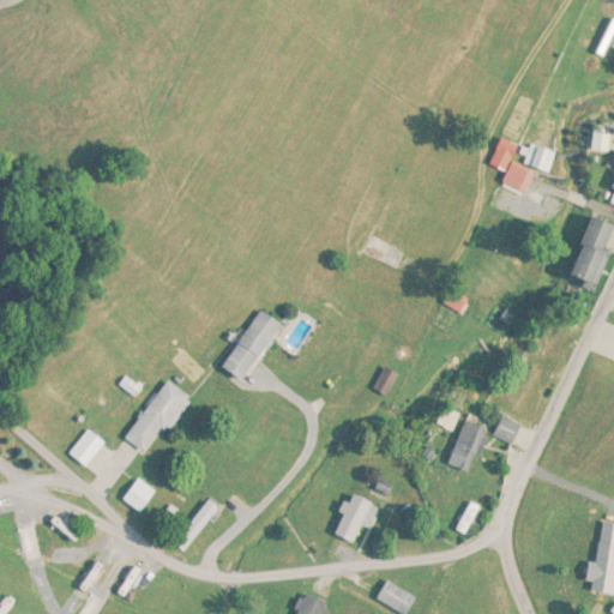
[(492,166),(509,172),(519,145),(501,138),(492,166)]
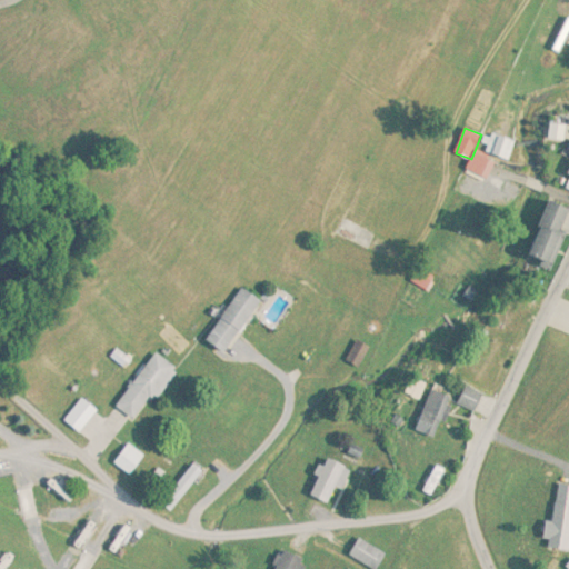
[(488,132),(480,148),(507,161),(515,145),(488,132)]
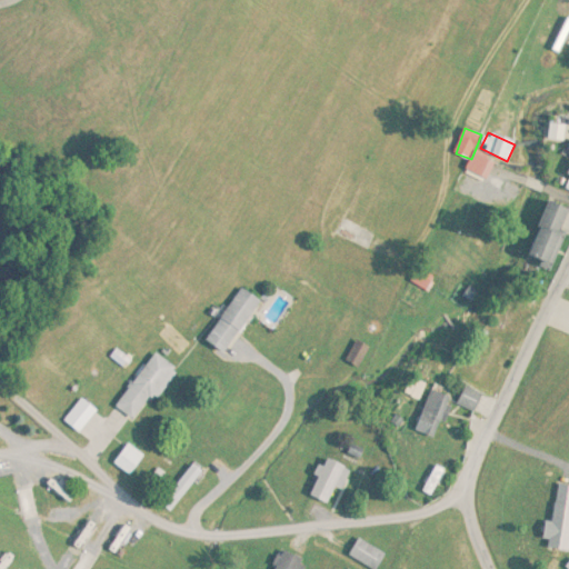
[(365,181),(339,237),(361,247),(387,192),(365,181)]
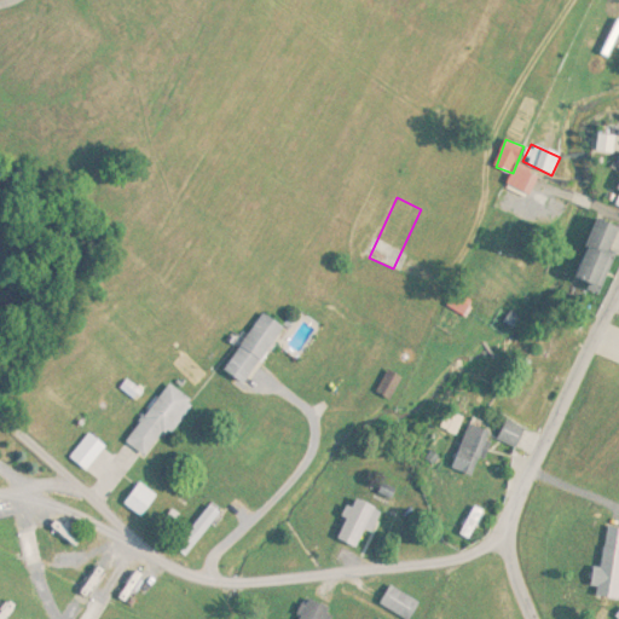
[(618,238),(618,225),(596,218),(577,279),(605,288),(618,238)]
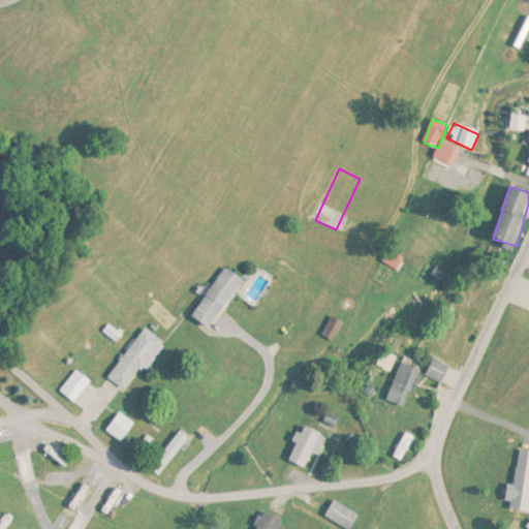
[(193,318),(213,331),(245,280),(225,268),(193,318)]
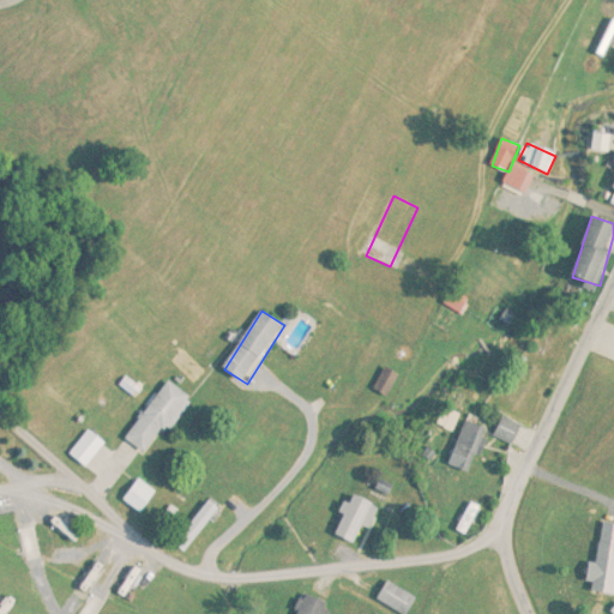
[(126,440),(149,456),(190,396),(168,381),(126,440)]
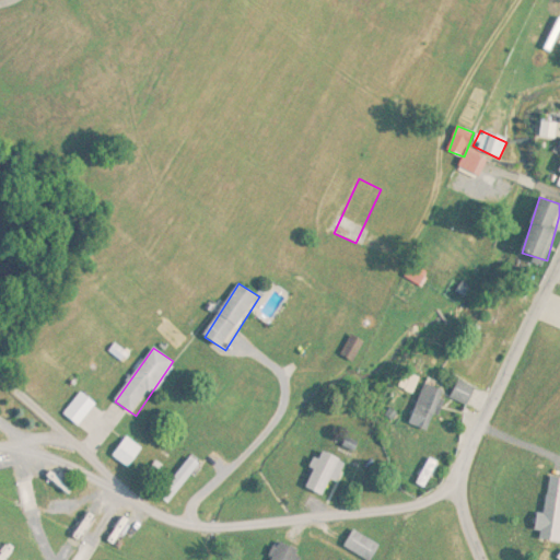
[(453,398),(470,405),(476,387),(458,381),(453,398)]
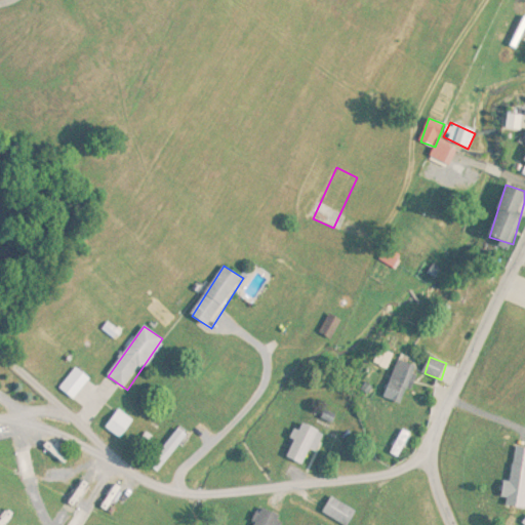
[(402,405),(418,367),(400,359),(384,397),(402,405)]
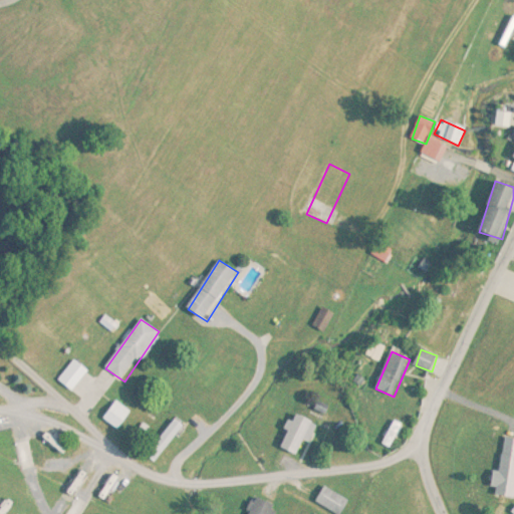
[(89,370),(74,359),(59,381),(74,393),(89,370)]
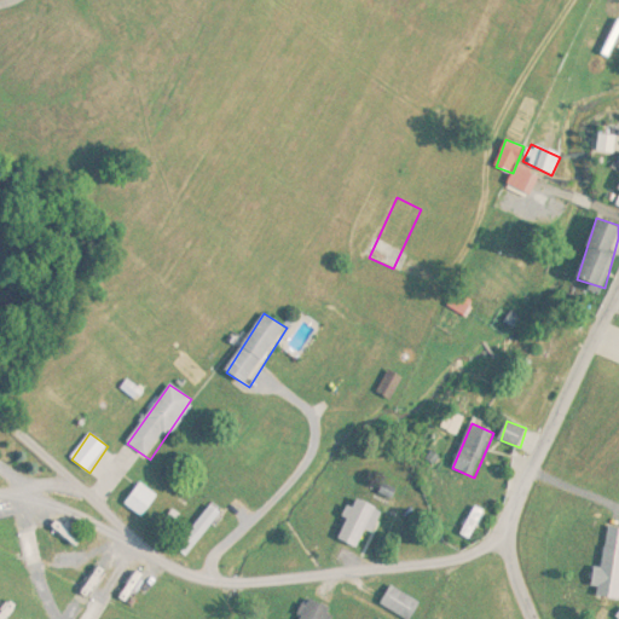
[(125,503),(142,518),(158,497),(143,482),(125,503)]
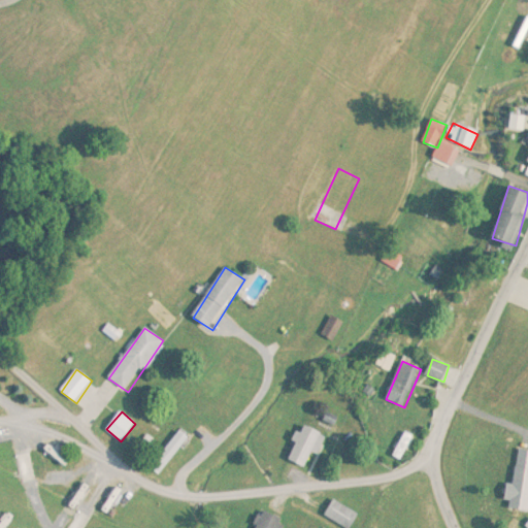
[(305,467),(311,452),(318,455),(325,435),(302,425),(288,461),(305,467)]
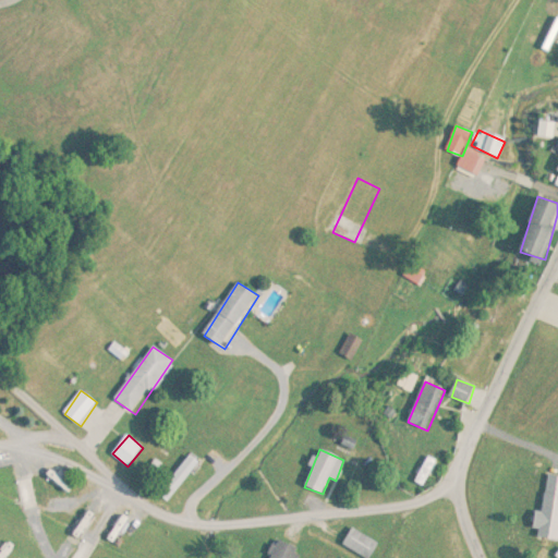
[(168,502),(201,463),(191,456),(158,494),(168,502)]
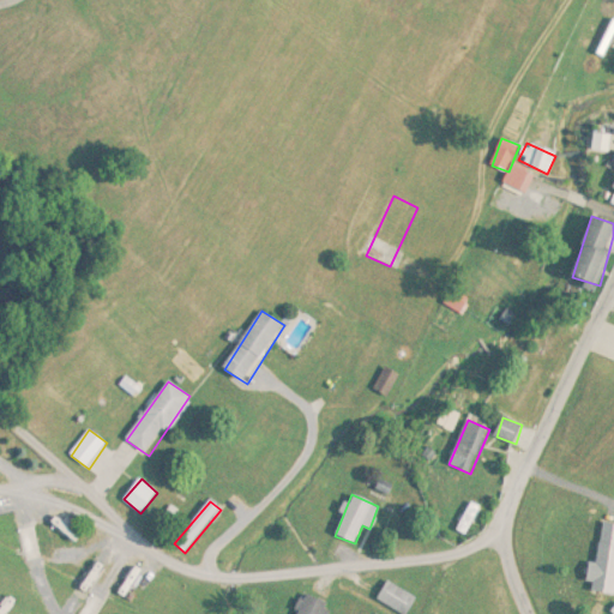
[(54,528),(71,542),(82,529),(65,515),(54,528)]
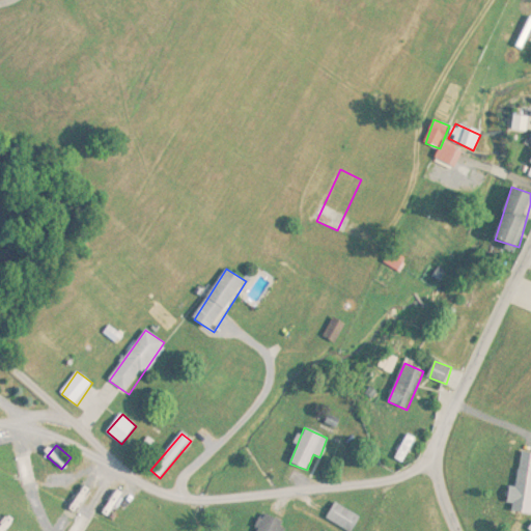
[(518,487),(511,486),(509,512),(530,513),(530,452),(522,452),(518,487)]
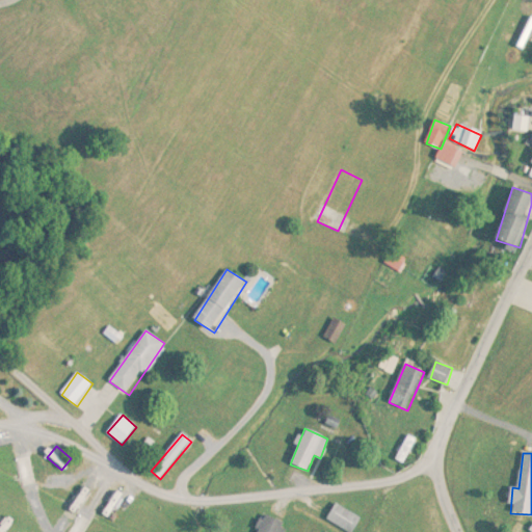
[(48,483),(38,460),(31,463),(40,486),(48,483)]
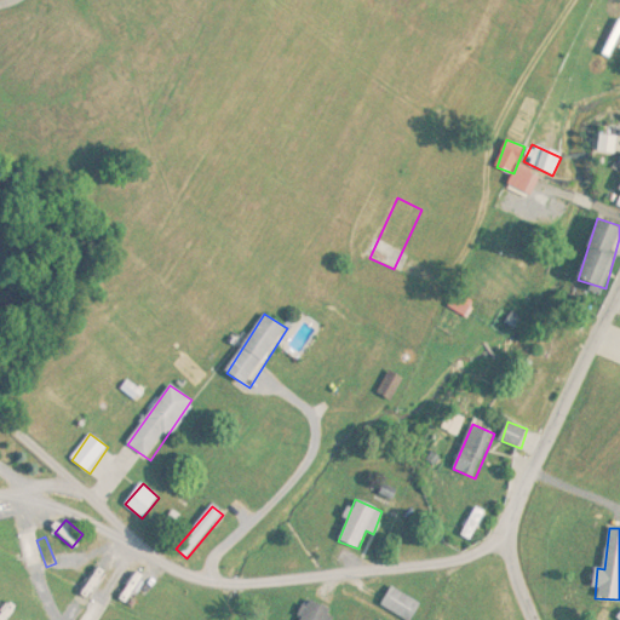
[(131,572),(121,564),(103,589),(113,596),(131,572)]
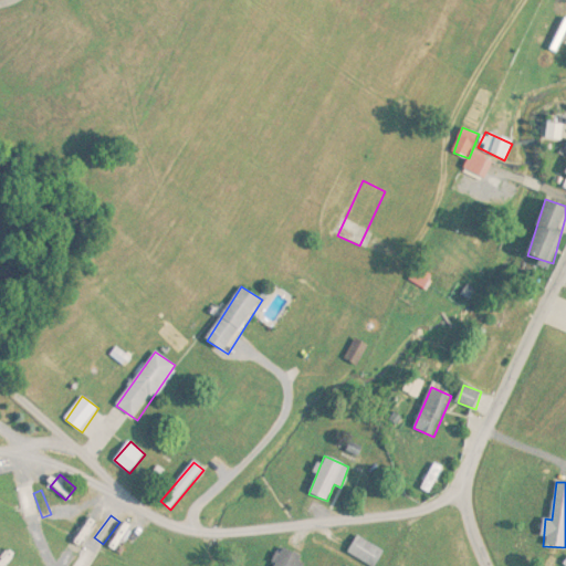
[(122,546),(130,530),(121,525),(113,543),(122,546)]
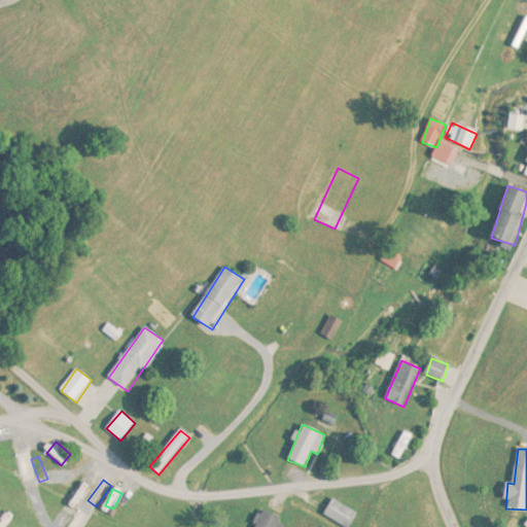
[(344,526),(350,526),(358,513),(332,499),(324,516),(344,526)]
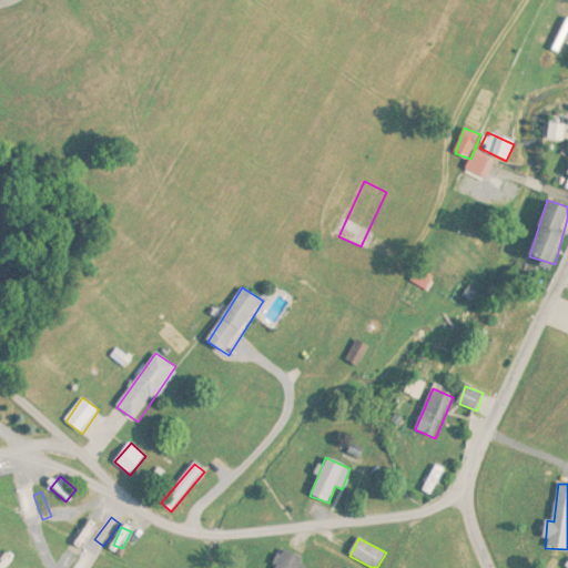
[(303,567),(307,560),(282,548),(272,567),(303,567)]
